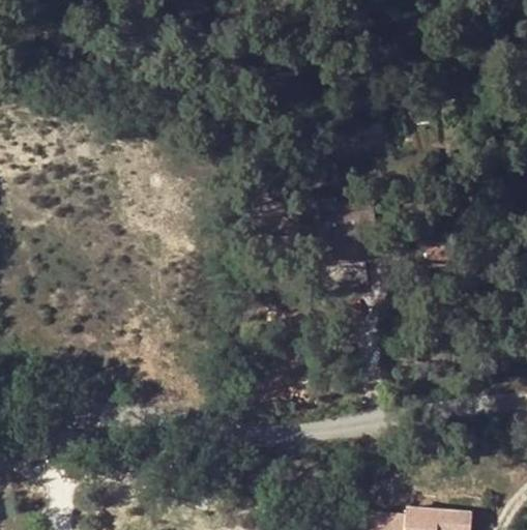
[(321,223),(325,261),(346,258),(344,239),(358,237),(356,218),(342,219),(321,223)]
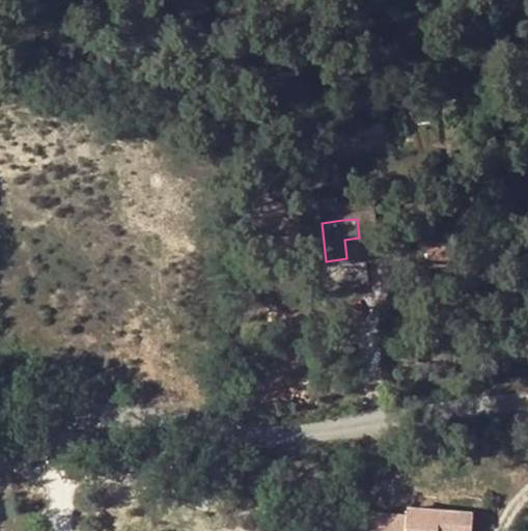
[(344,240),(346,258),(361,257),(359,238),(344,240)]
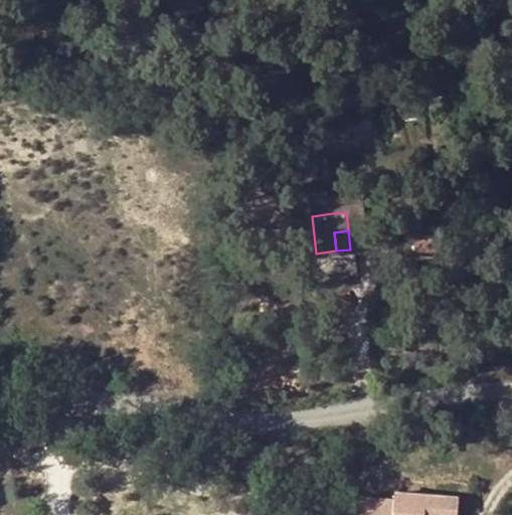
[(394,499),(354,496),(353,514),(457,514),(459,496),(395,492),(394,499)]
